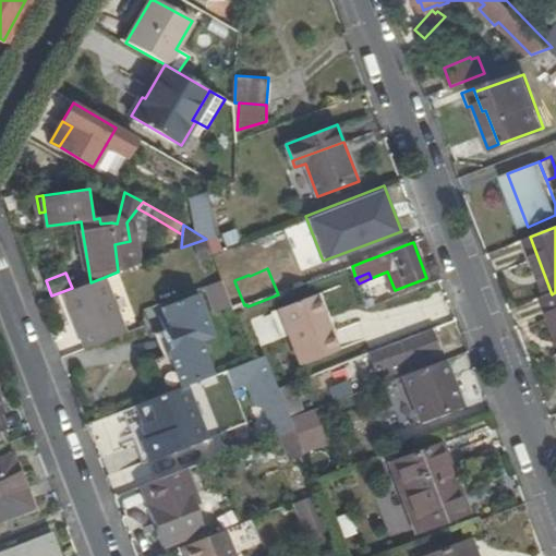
[(210,278),(213,283),(224,280),(221,275),(210,278)]
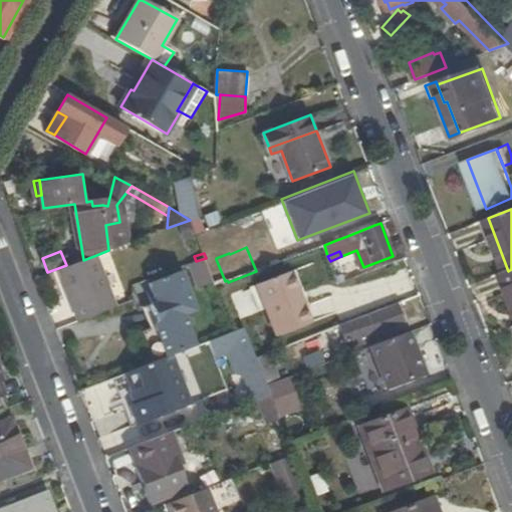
[(71,301),(78,321),(116,306),(96,255),(83,260),(59,269),(67,292),(70,291),(74,300),(71,301)]
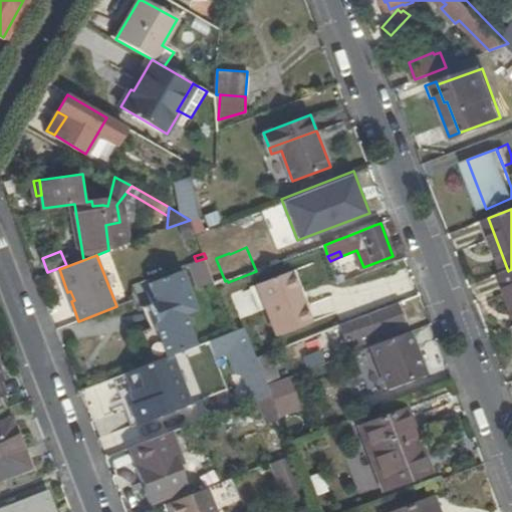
[(205,283),(214,280),(210,267),(208,262),(206,258),(196,261),(200,271),(201,271),(205,283)]
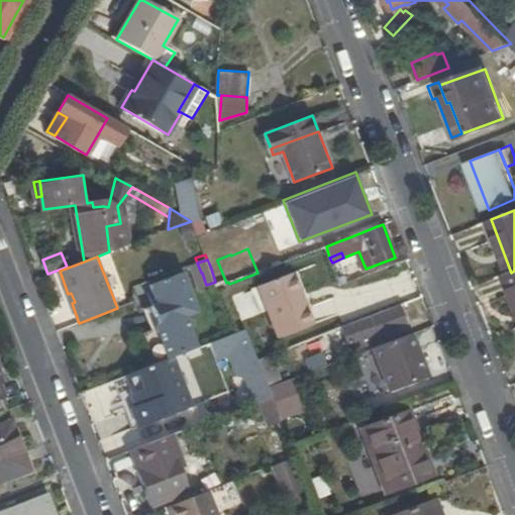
[(215,282),(217,286),(226,283),(217,261),(209,264),(211,269),(215,282)]
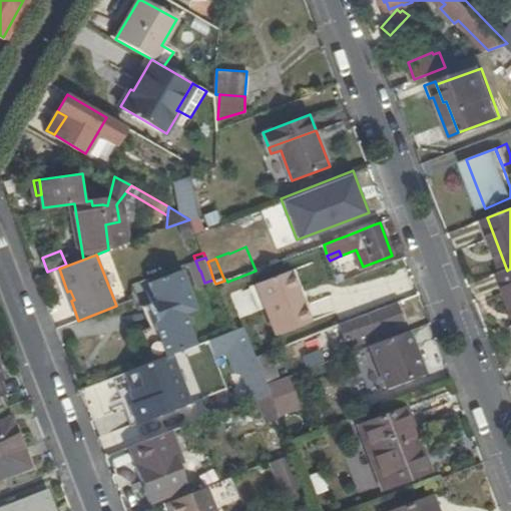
[(168,356),(171,355),(186,349),(193,346),(181,315),(196,310),(182,271),(151,282),(158,301),(151,303),(158,324),(155,324),(168,356)]
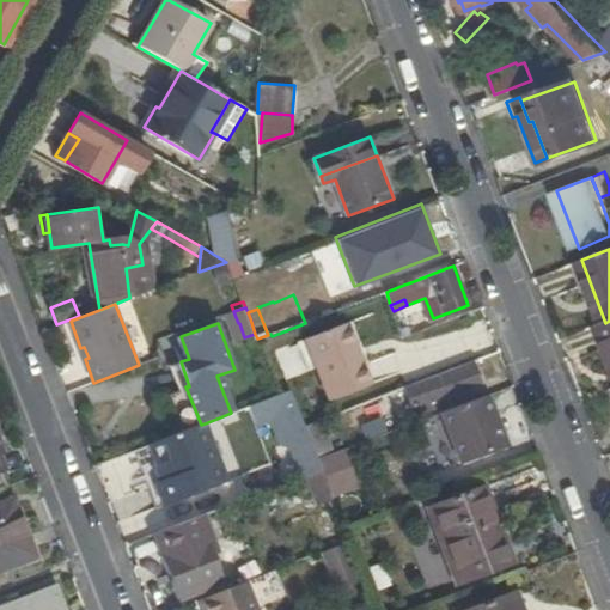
[(306,337),(323,380),(363,366),(346,323),(306,337)]
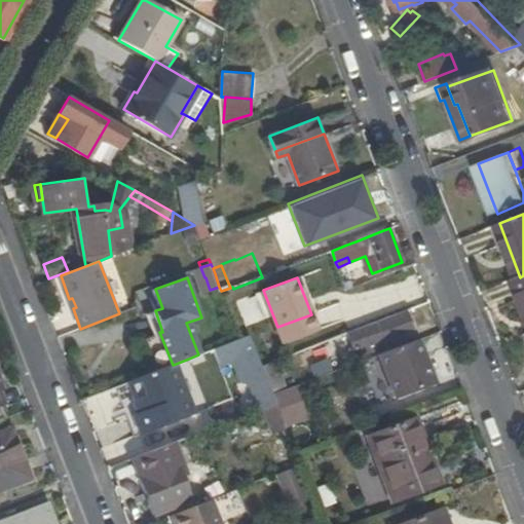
[(350,333),(361,361),(378,354),(388,350),(384,340),(415,329),(408,310),(350,333)]
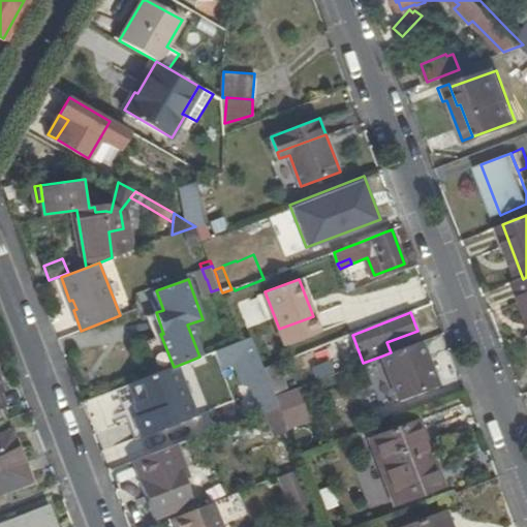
[(313,316),(279,329),(285,345),(320,333),(313,316)]
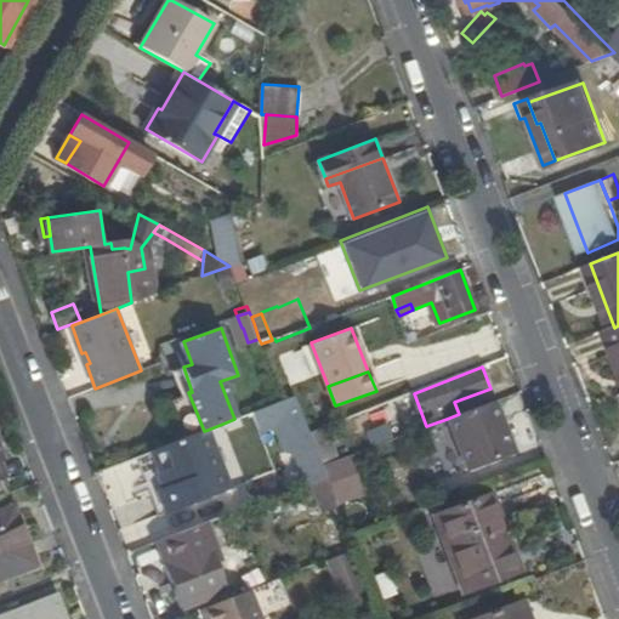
[(291,447),(306,484),(317,481),(329,476),(324,465),(312,431),(299,397),(283,401),(255,412),(262,431),(291,420),(296,435),(300,443),(291,447)]
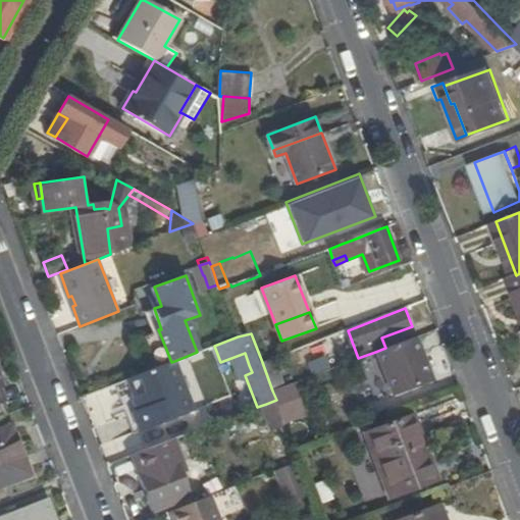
[(385,348),(375,352),(393,396),(430,381),(423,361),(428,359),(418,334),(385,348)]
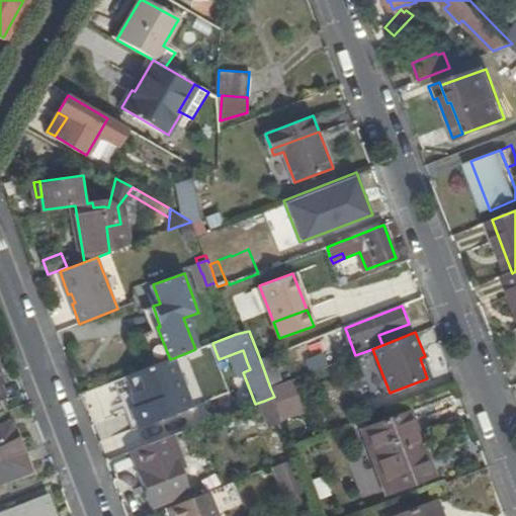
[(324,350),(306,356),(311,370),(329,363),(324,350)]
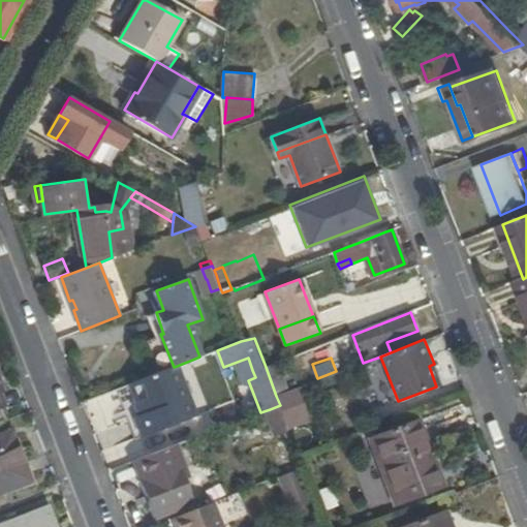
[(266,367),(276,396),(289,391),(278,362),(266,367)]
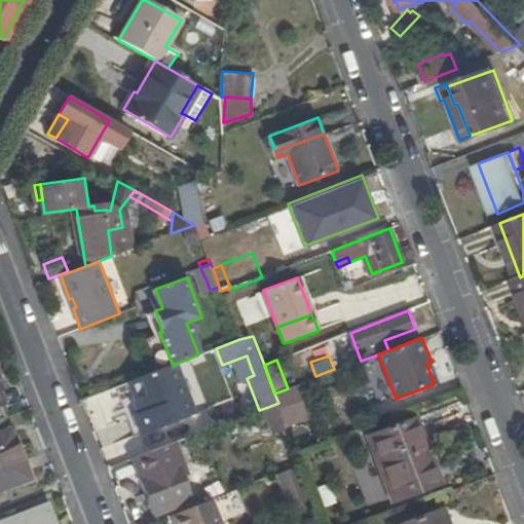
[(173,365),(128,381),(141,413),(135,415),(142,434),(195,414),(176,364),(173,365)]
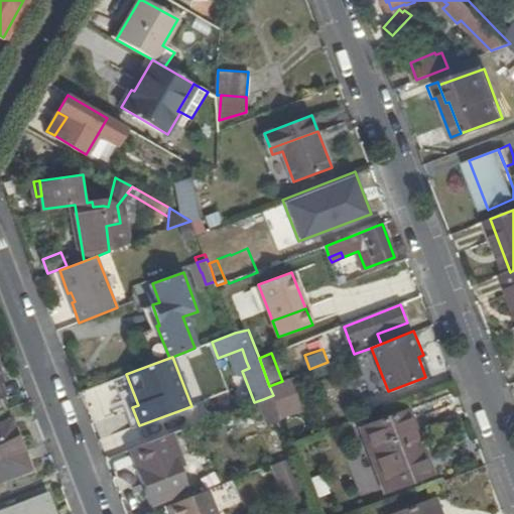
[(239,364),(242,371),(249,368),(246,361),(239,364)]
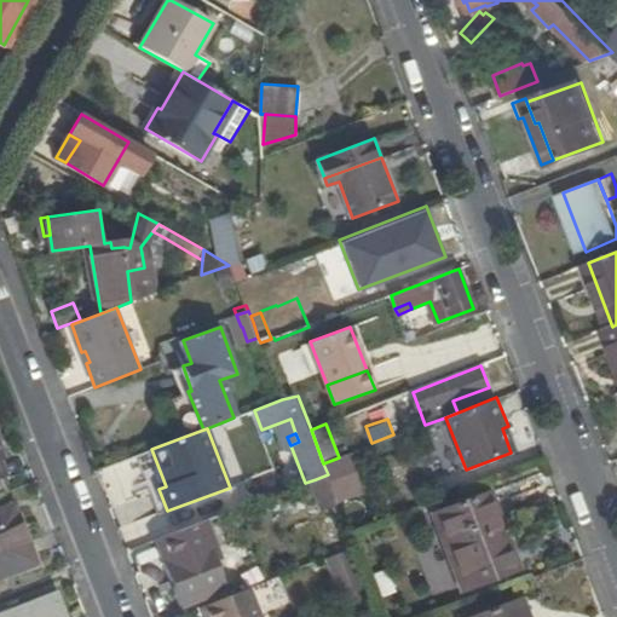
[(323,463),(328,474),(329,478),(353,470),(347,454),(339,457),(323,463)]
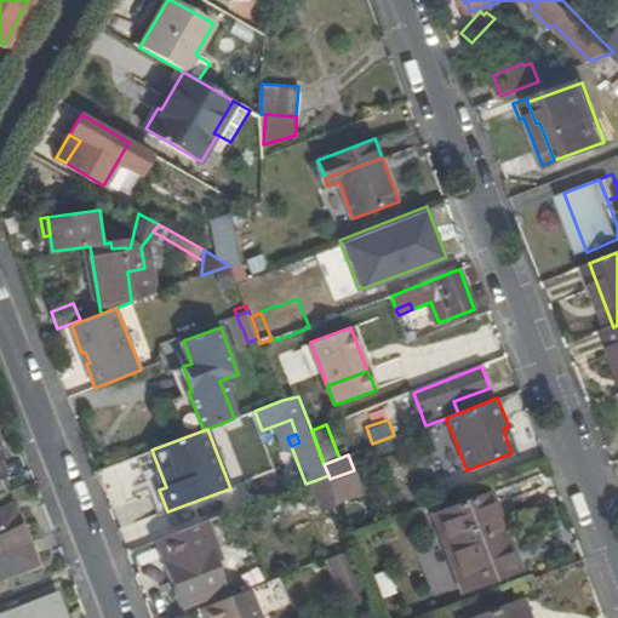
[(327,509),(339,505),(336,496),(330,479),(328,475),(316,480),(327,509)]
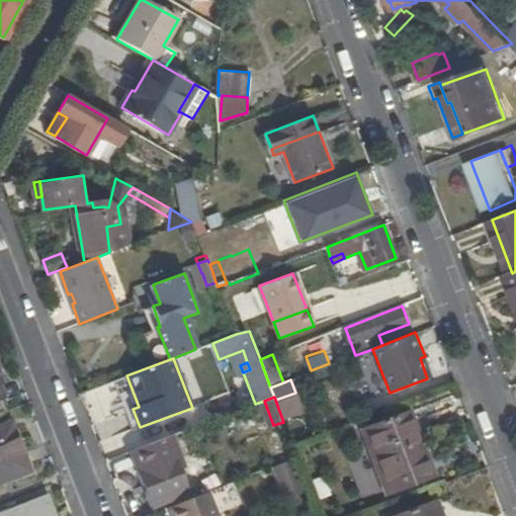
[(409,427),(417,424),(413,412),(370,428),(395,492),(426,480),(421,464),(431,460),(425,445),(417,448),(409,427)]
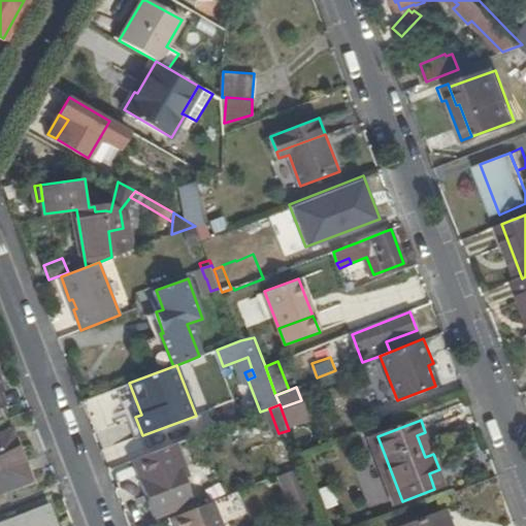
[(0,490),(29,479),(10,431),(0,434),(0,490)]
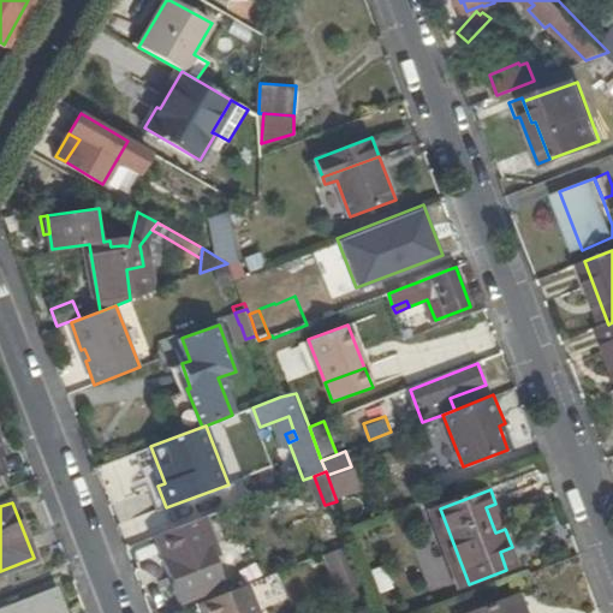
[(505,529),(495,504),(486,507),(495,533),(505,529)]
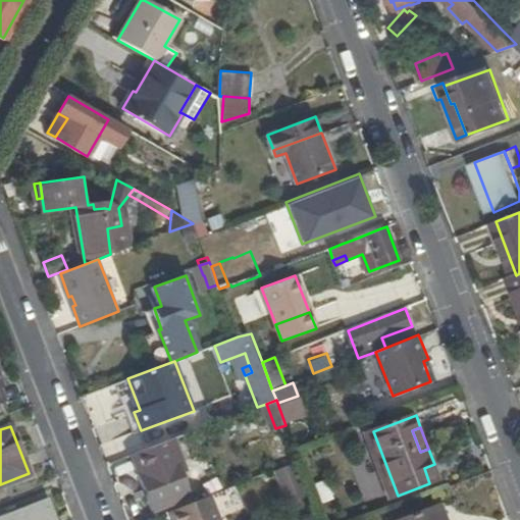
[(176,464),(182,475),(189,472),(186,465),(191,463),(180,436),(175,438),(184,461),(176,464)]
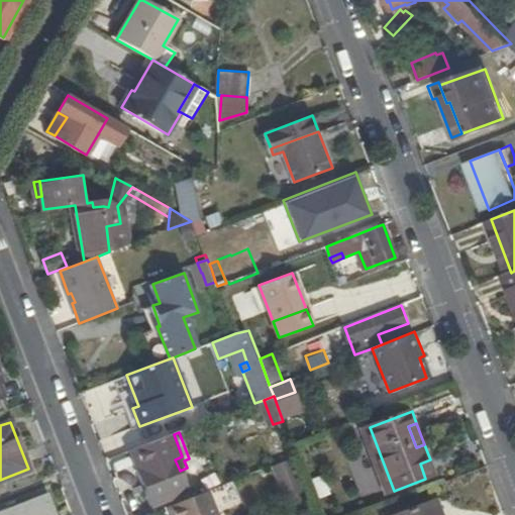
[(145,469),(139,471),(153,507),(188,494),(180,471),(175,459),(182,456),(174,434),(137,448),(145,469)]
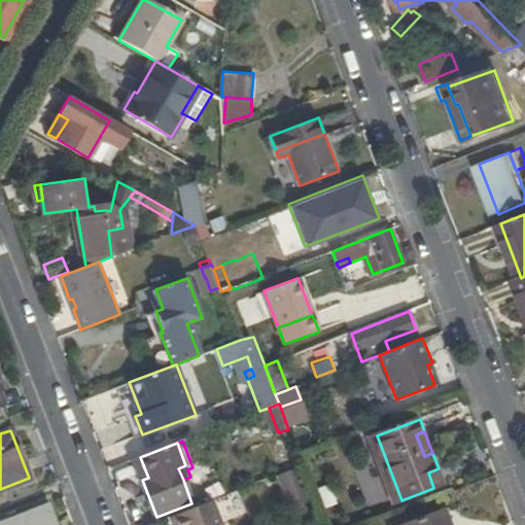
[(140,457),(134,460),(142,480),(148,478),(140,457)]
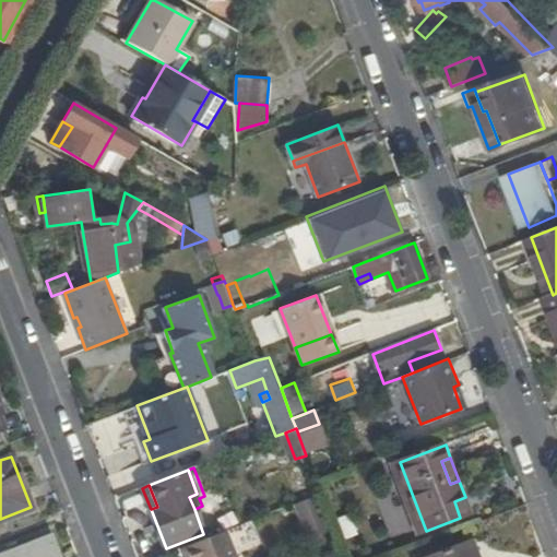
[(308,540),(335,531),(321,494),(295,505),(308,540)]
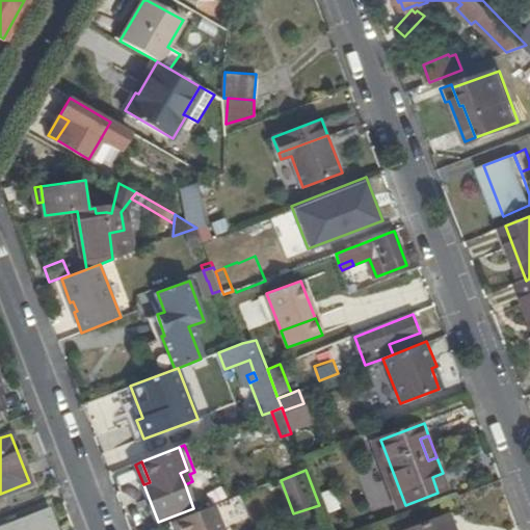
[(432,477),(438,493),(449,488),(443,473),(432,477)]
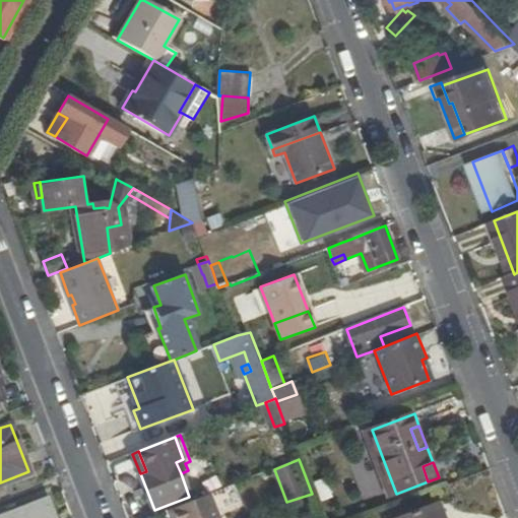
[(218,517),(210,494),(170,509),(173,517),(218,517)]
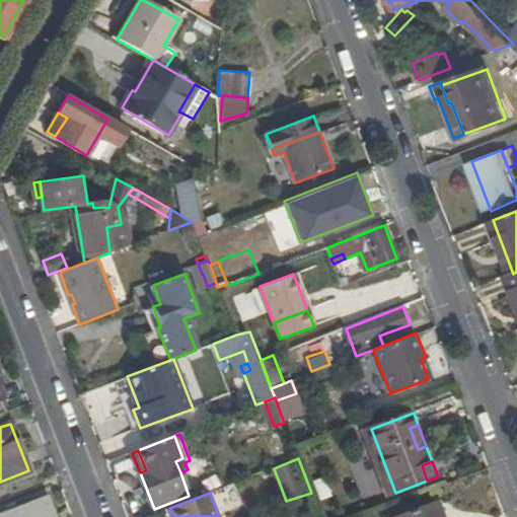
[(53,516),(46,500),(0,516),(53,516)]
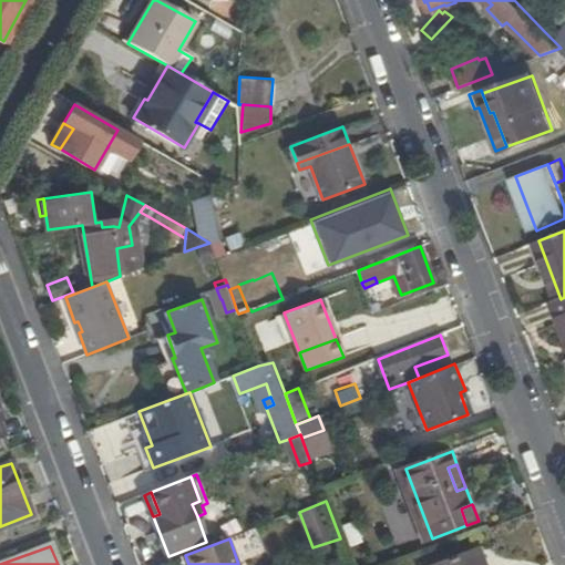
[(482,564),(475,548),(432,564),(482,564)]
